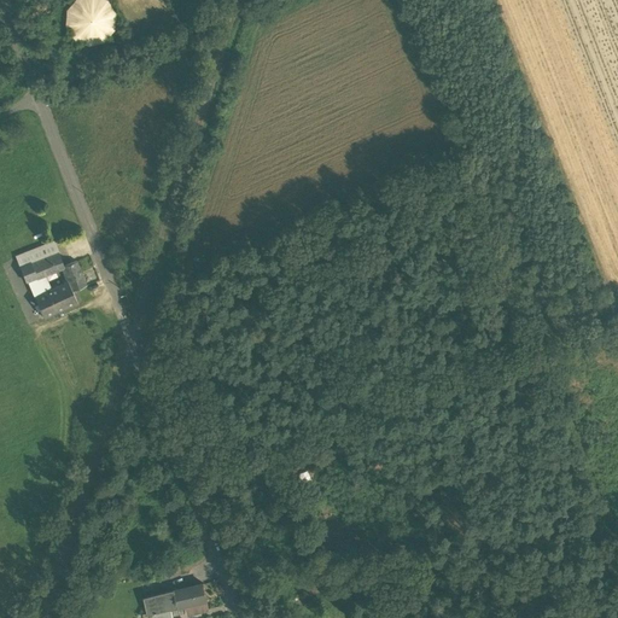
[(75,45),(109,39),(108,33),(117,30),(111,0),(70,0),(66,1),(75,45)]
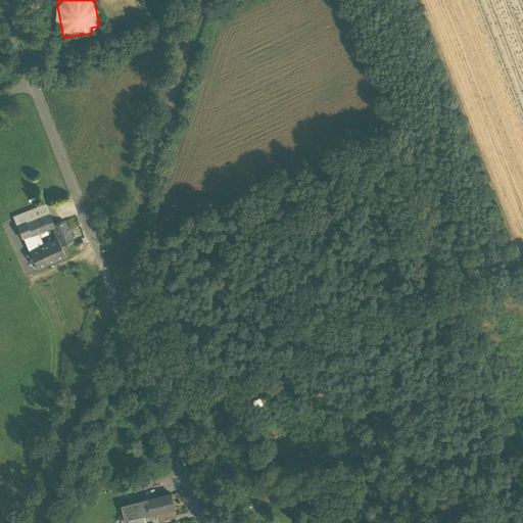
[(46,203),(13,217),(16,226),(34,219),(49,212),(46,203)]
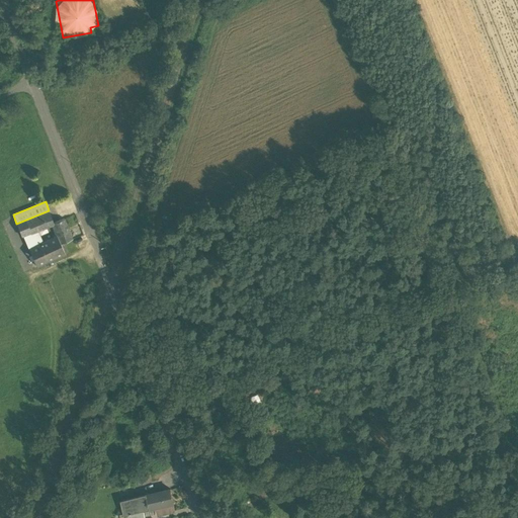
[(49,210),(33,217),(37,229),(53,223),(54,223),(49,210)]
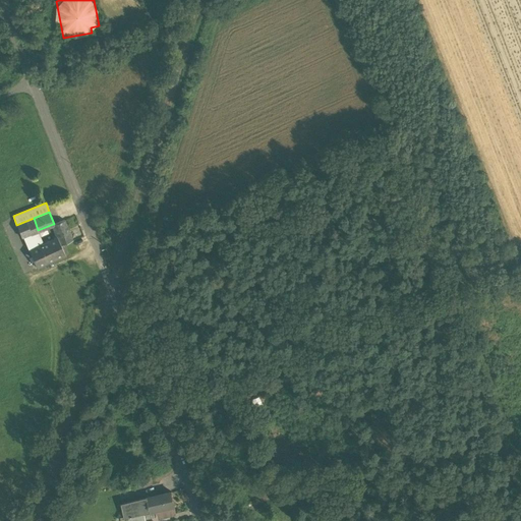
[(34,218),(16,225),(21,237),(23,236),(37,231),(38,230),(34,218)]
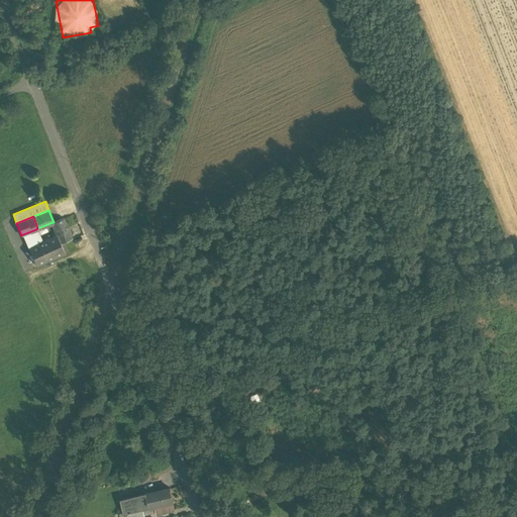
[(54,222),(53,222),(57,235),(61,243),(72,238),(64,218),(54,222)]
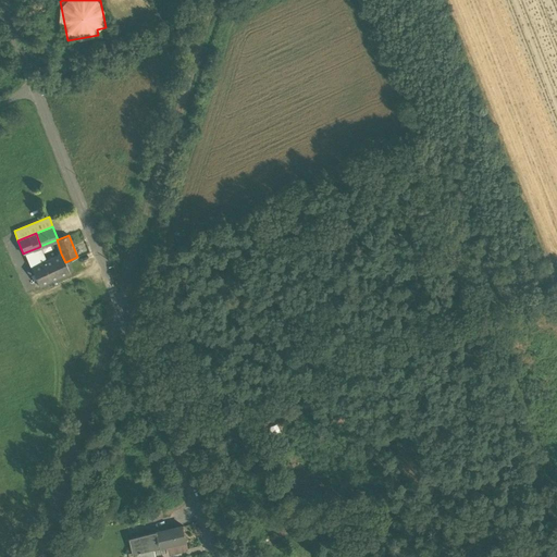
[(39,247),(25,252),(31,267),(42,262),(46,261),(39,247)]
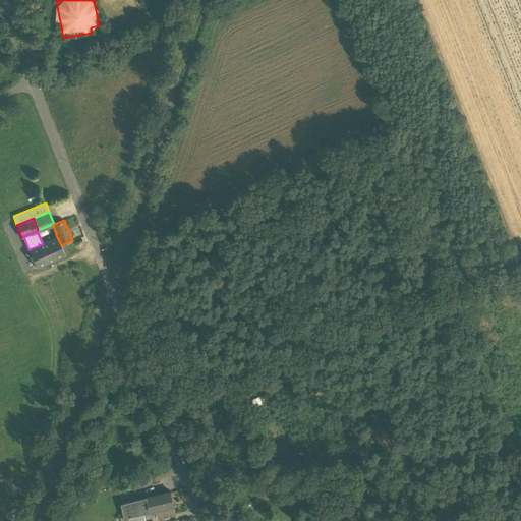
[(43,244),(40,245),(44,252),(45,251),(61,245),(57,237),(43,244)]
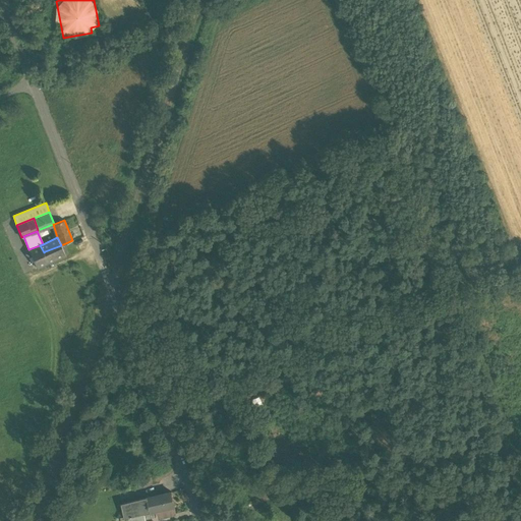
[(40,245),(29,249),(37,267),(50,262),(45,251),(44,252),(40,245)]
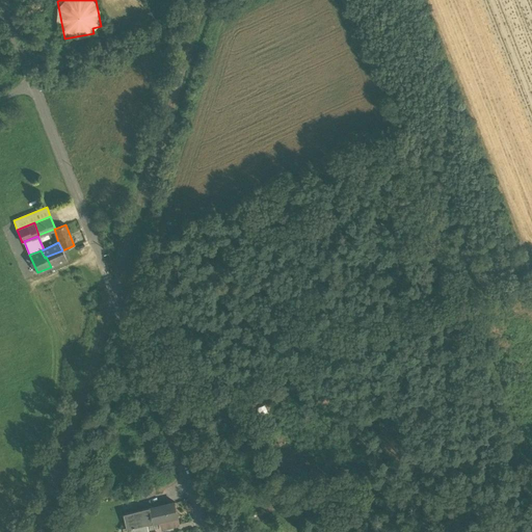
[(62,250),(46,257),(51,267),(67,260),(62,250)]
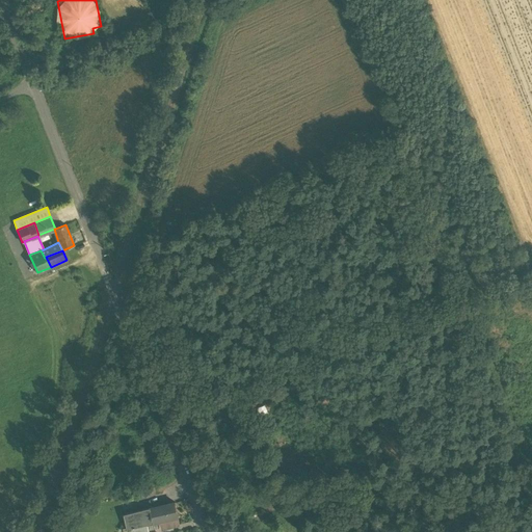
[(235,410),(232,411),(233,418),(249,415),(248,408),(247,408),(245,408),(240,409),(235,410)]
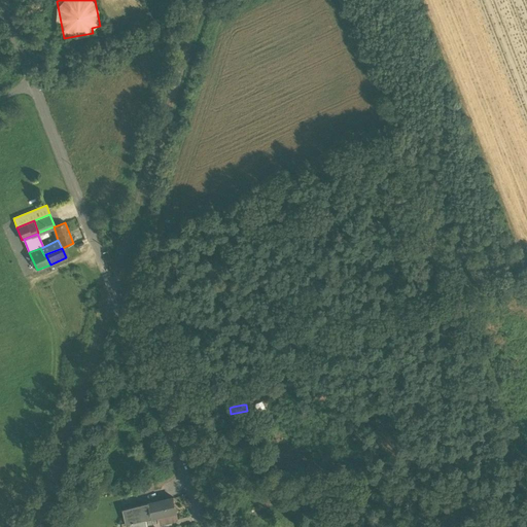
[(173,498),(157,501),(161,516),(162,523),(178,520),(173,498)]
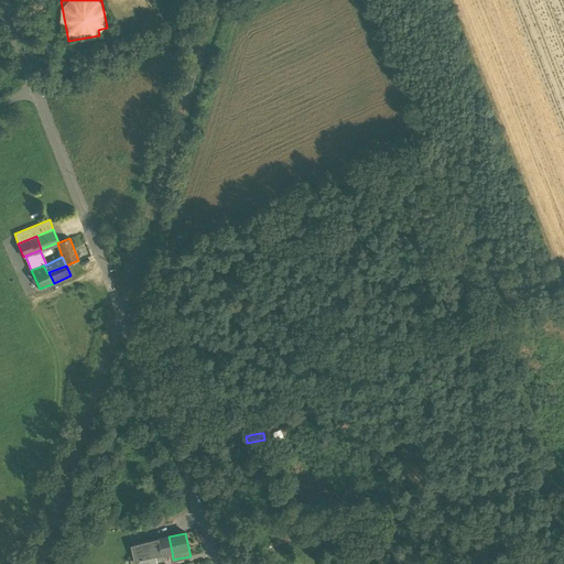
[(169,537),(162,539),(165,553),(172,552),(169,537)]
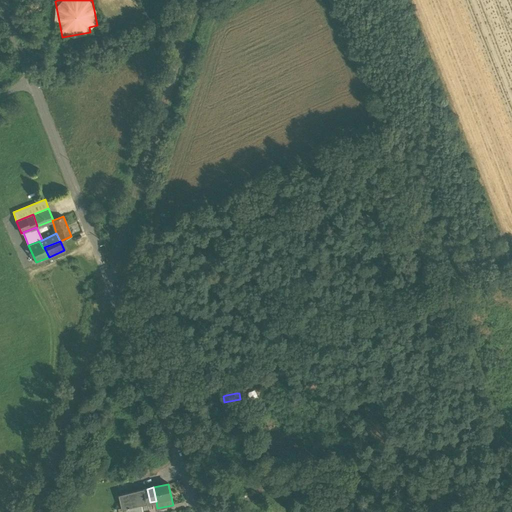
[(147,489),(131,492),(134,506),(141,504),(150,502),(147,489)]
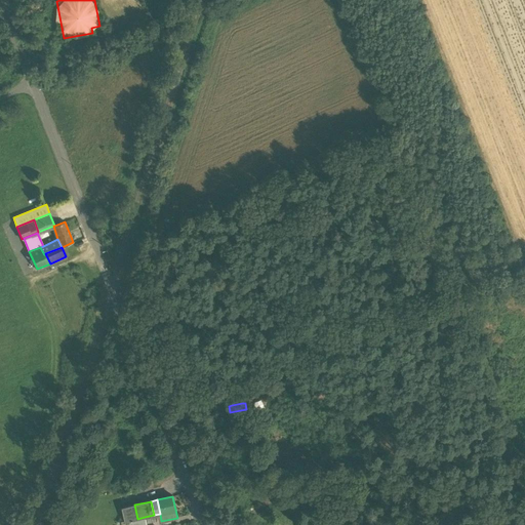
[(134,505),(123,508),(126,522),(130,522),(137,519),(134,505)]
